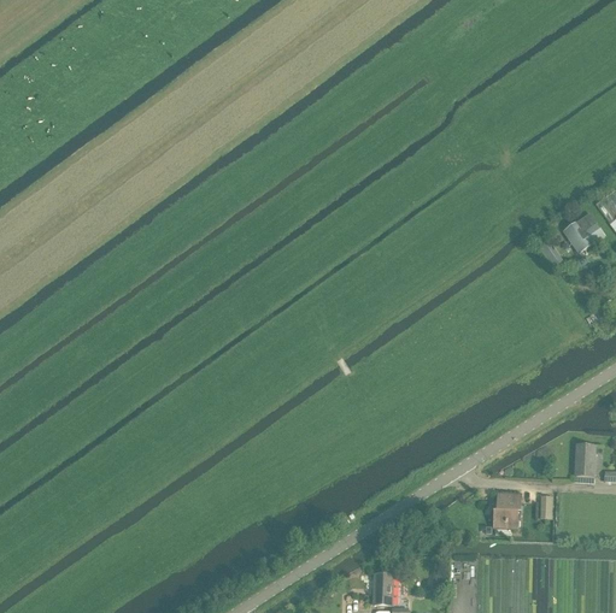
[(615,190),(615,189),(596,204),(615,231),(615,190)]
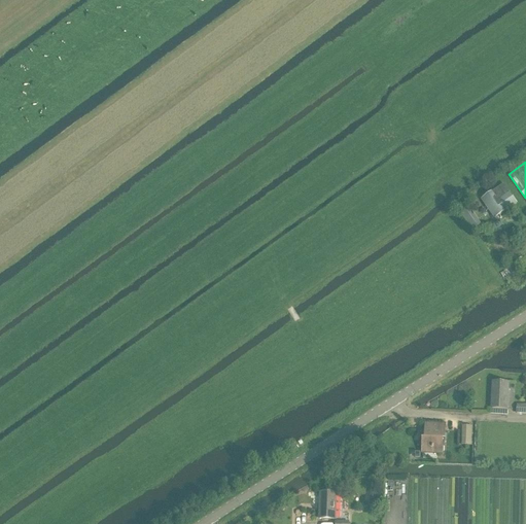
[(502,181),(481,197),(494,215),(516,201),(502,181)]
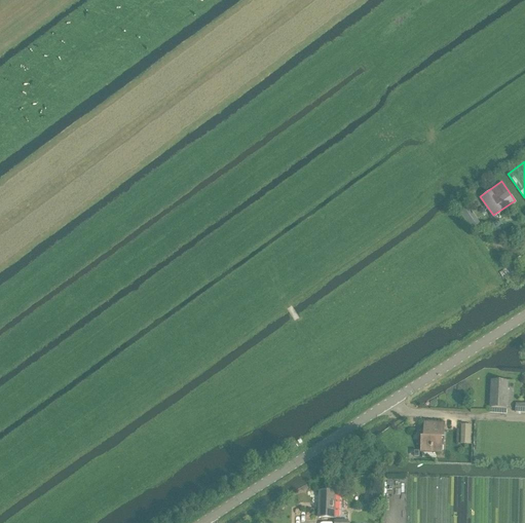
[(466,202),(457,209),(471,228),(480,222),(466,202)]
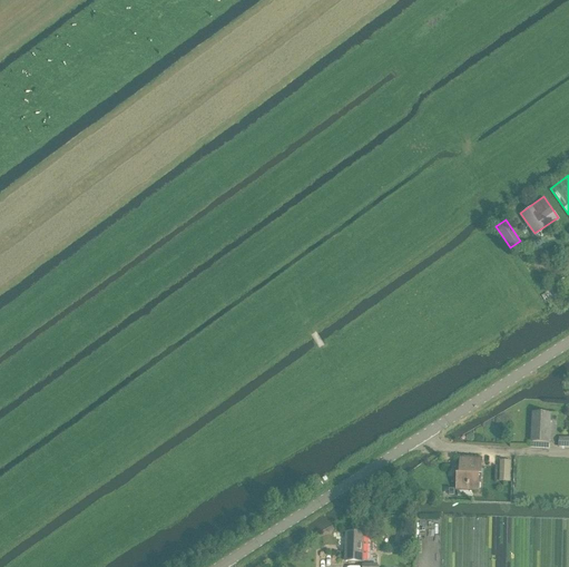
[(548,439),(549,411),(531,410),(531,438),(548,439)]
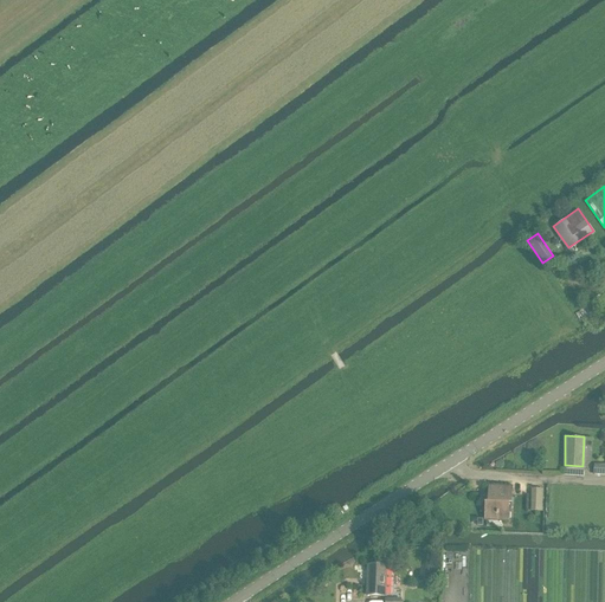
[(592,472),(604,472),(604,461),(592,461),(592,472)]
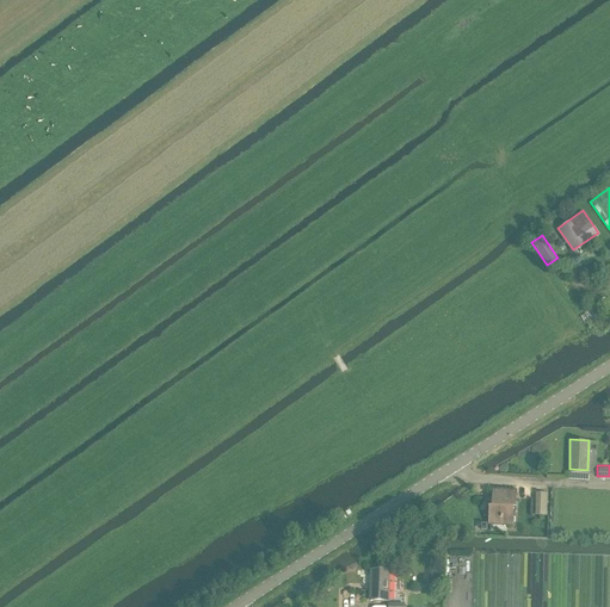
[(493,496),(491,496),(490,519),(510,520),(511,506),(513,506),(515,490),(493,489),(493,496)]
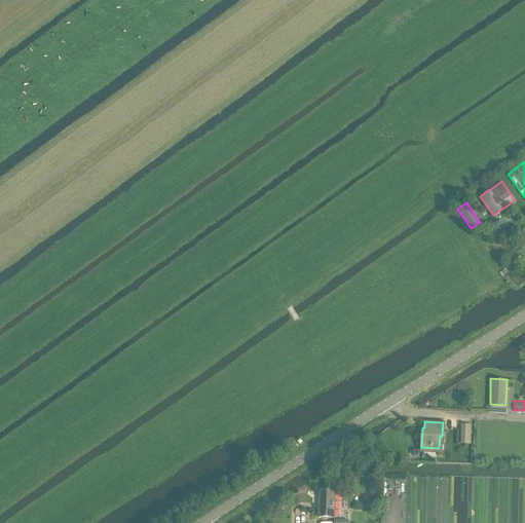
[(460,422),(459,442),(471,442),(471,422),(460,422)]
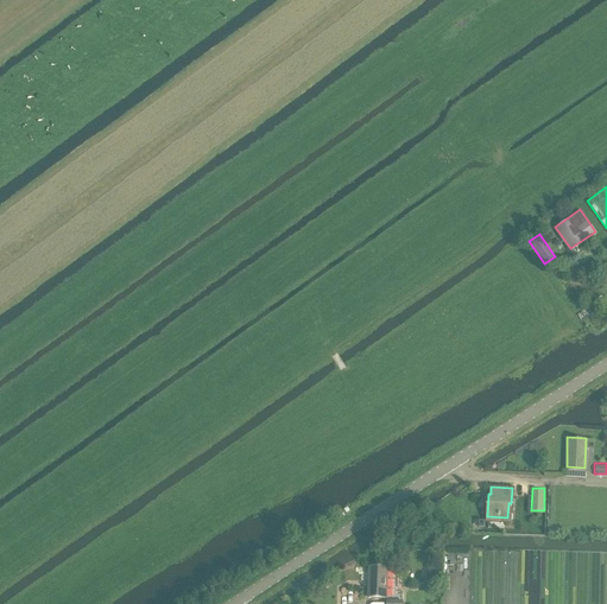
[(367,595),(386,595),(386,565),(368,564),(367,595)]
